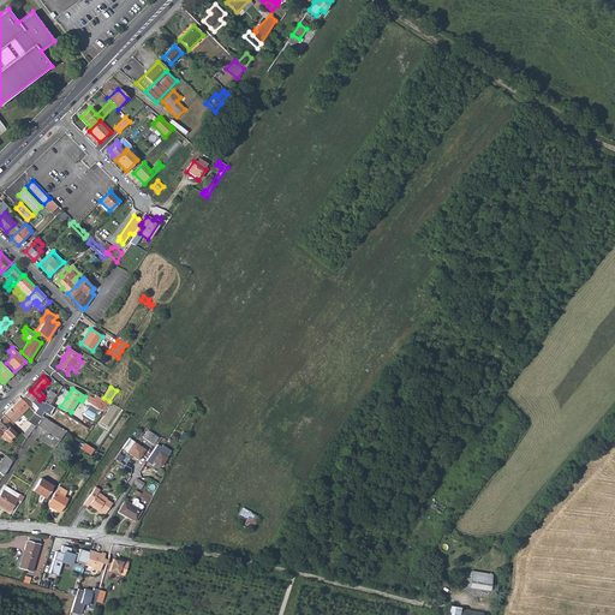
[(36,405),(31,410),(35,412),(34,413),(41,417),(41,416),(49,404),(45,402),(43,404),(40,400),(30,390),(24,395),(36,405)]
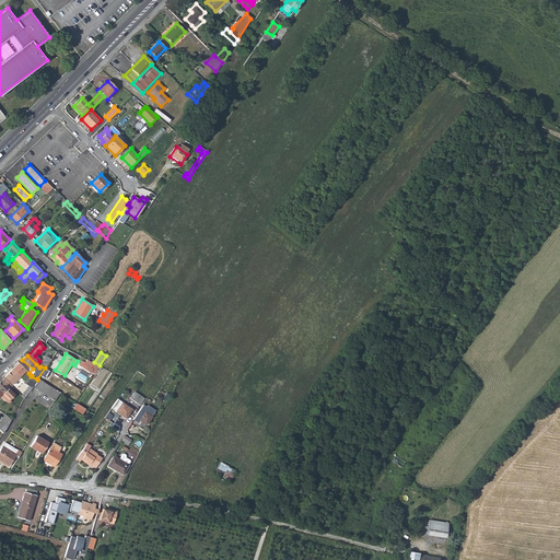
[(44,362),(41,366),(45,368),(51,359),(46,357),(43,360),(44,362)]
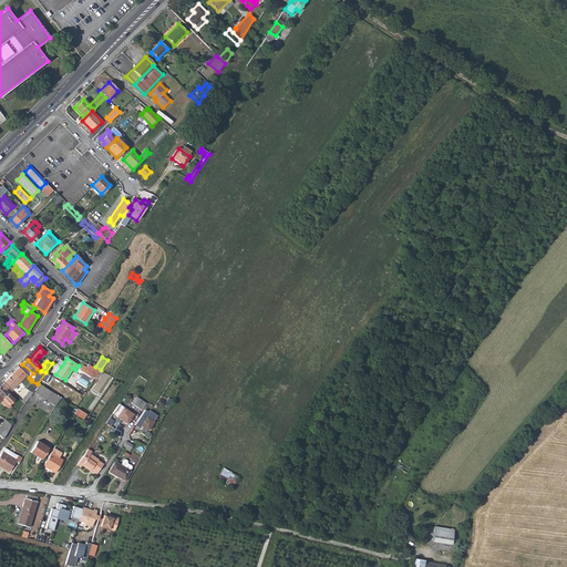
[(96,378),(101,371),(89,364),(86,367),(83,364),(81,369),(93,378),(94,377),(96,378)]
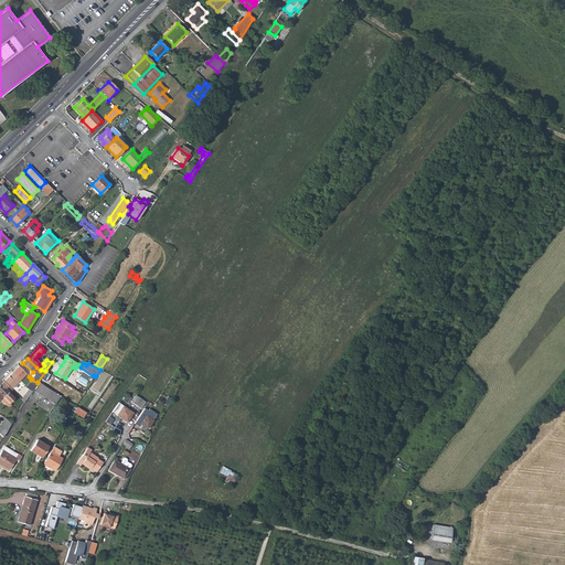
[(27,374),(20,366),(6,381),(12,388),(27,374)]
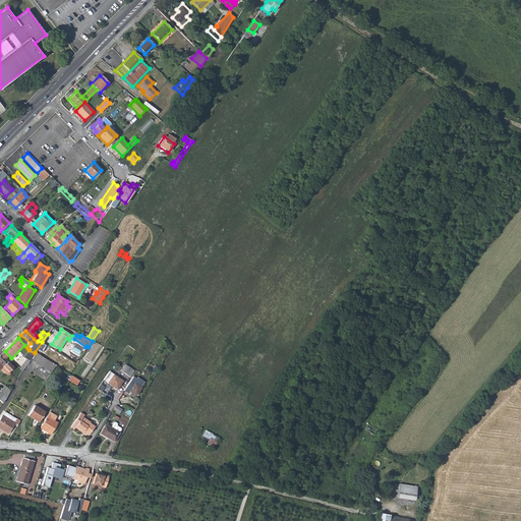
[(35,353),(29,350),(23,357),(26,359),(20,368),(22,370),(35,353)]
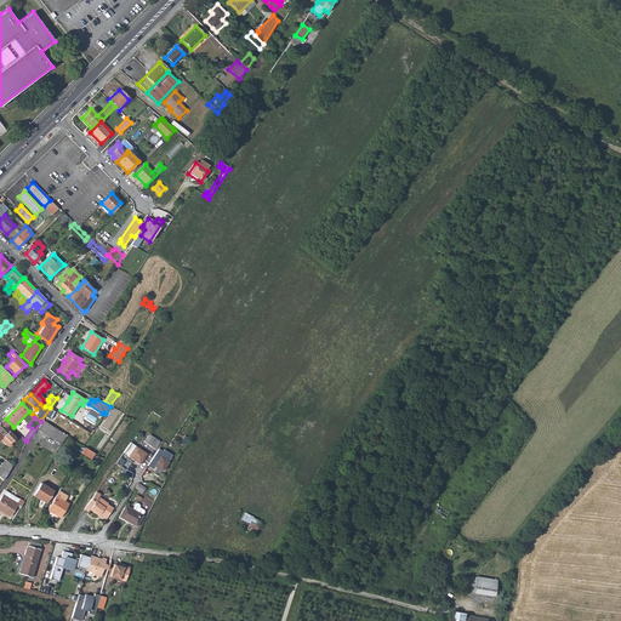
[(189,421),(187,419),(175,437),(178,438),(181,434),(183,437),(192,426),(188,423),(189,421)]
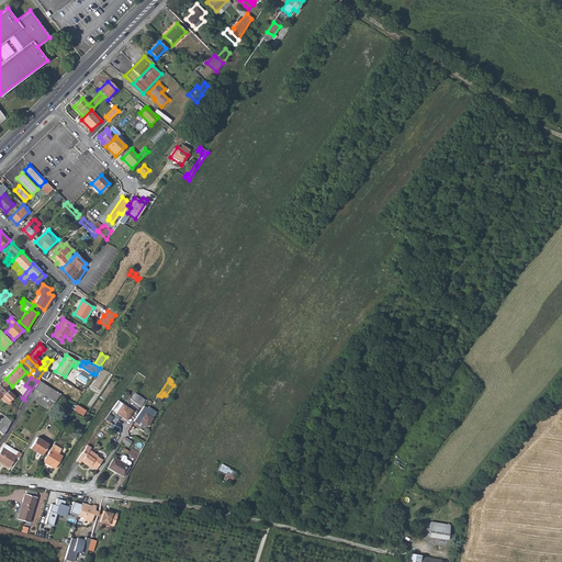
[(41,393),(55,402),(60,394),(40,381),(34,389),(41,393)]
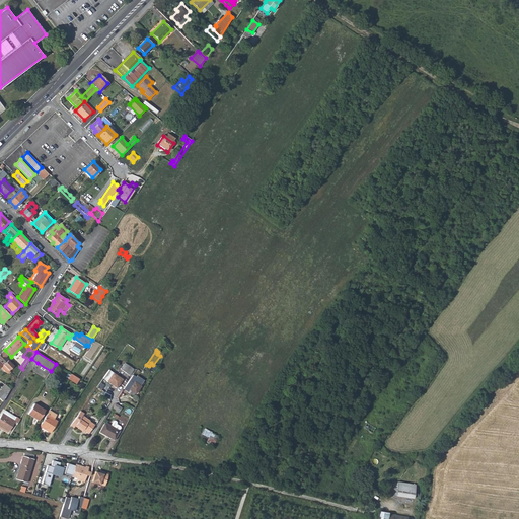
[(0,354),(0,361),(9,370),(13,365),(3,355),(2,356),(0,354)]
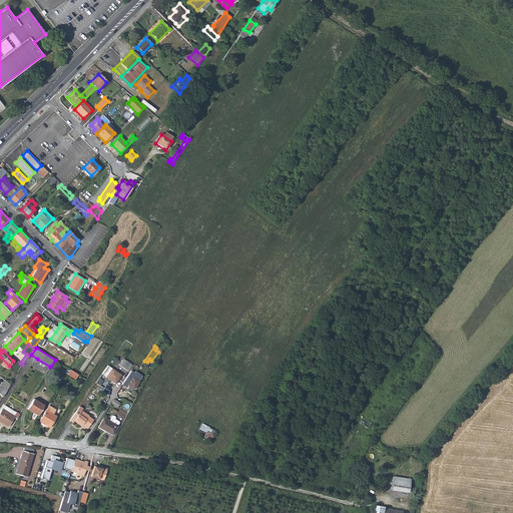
[(6,368),(9,366),(0,357),(0,362),(0,363),(6,368)]
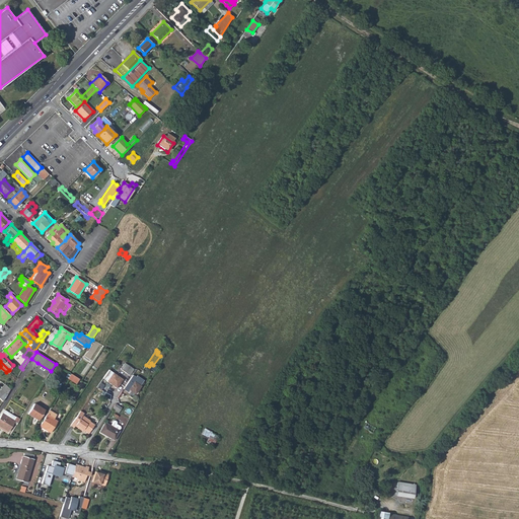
[(134,370),(125,363),(120,369),(129,376),(134,370)]
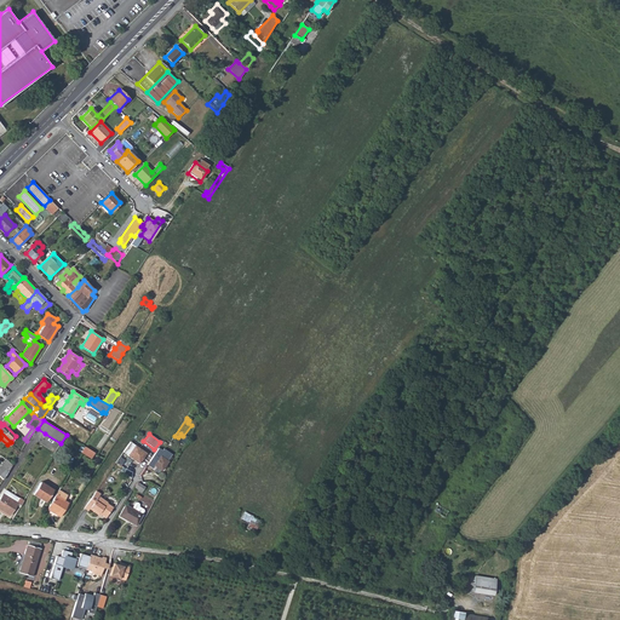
[(147,453),(131,441),(124,452),(139,464),(147,453)]
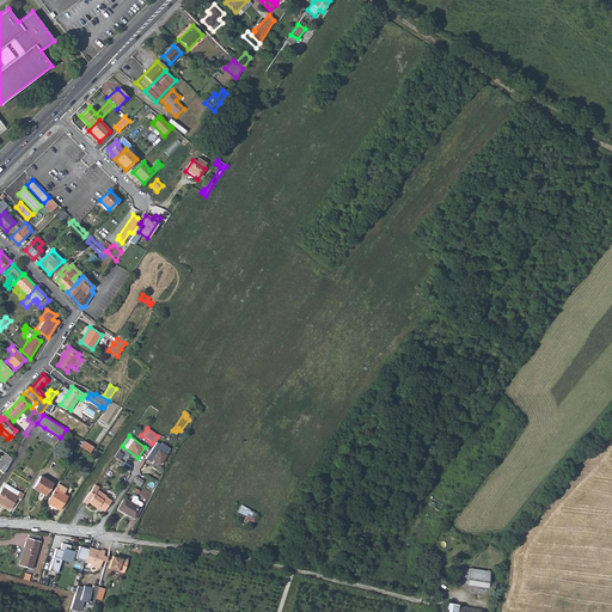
[(93,447),(84,441),(80,447),(90,453),(93,447)]
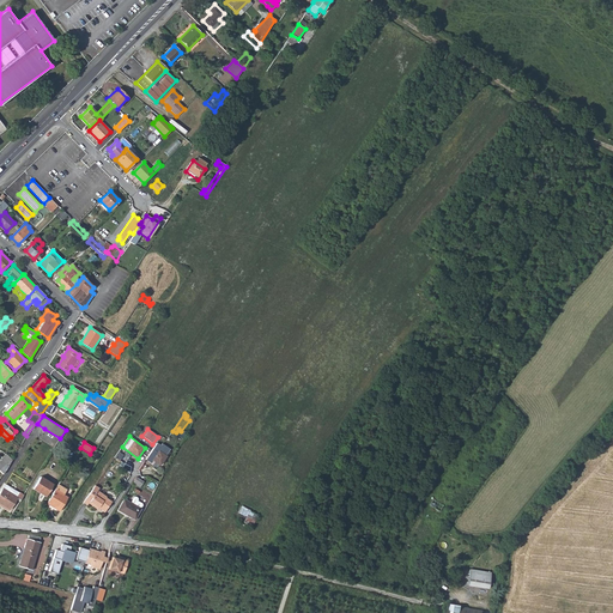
[(161,445),(157,443),(146,459),(151,462),(153,460),(161,465),(167,455),(170,448),(162,443),(161,445)]
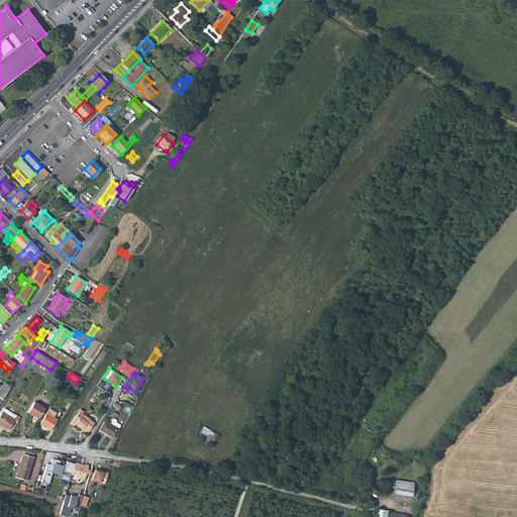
[(5,383),(1,387),(2,388),(7,393),(10,388),(5,383)]
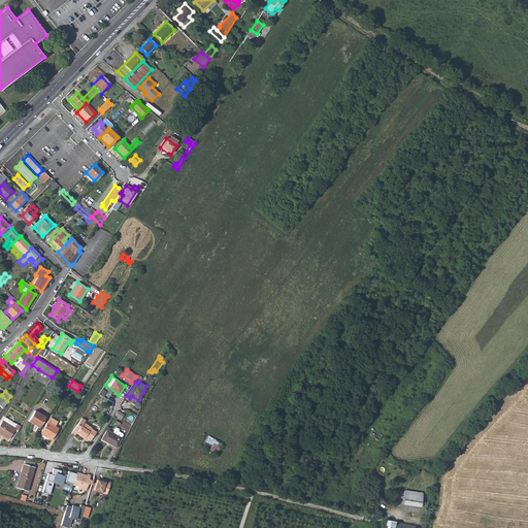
[(137,404),(133,401),(128,410),(135,415),(142,402),(139,401),(137,404)]
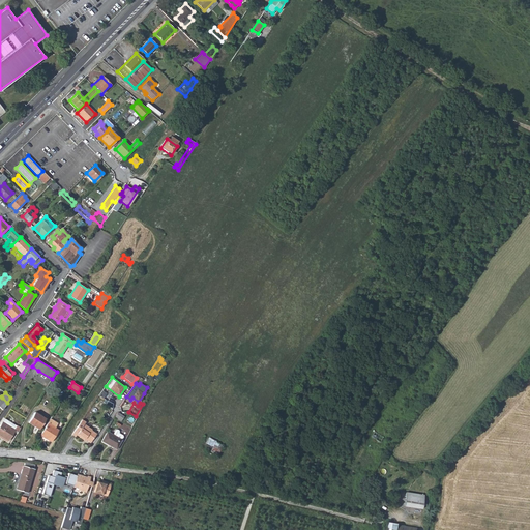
[(127,413),(119,408),(116,413),(117,413),(125,418),(127,413)]
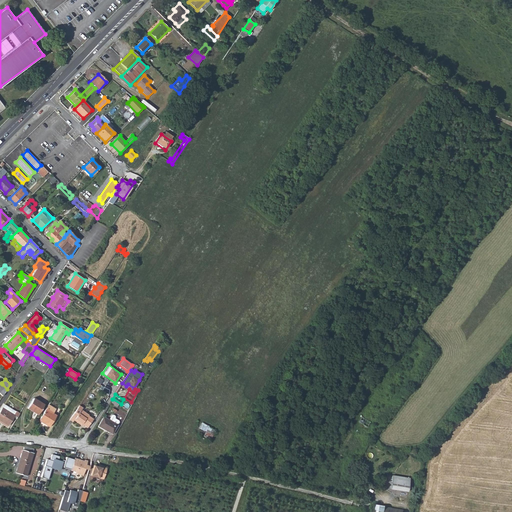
[(43,405),(33,398),(27,408),(37,415),(43,405)]
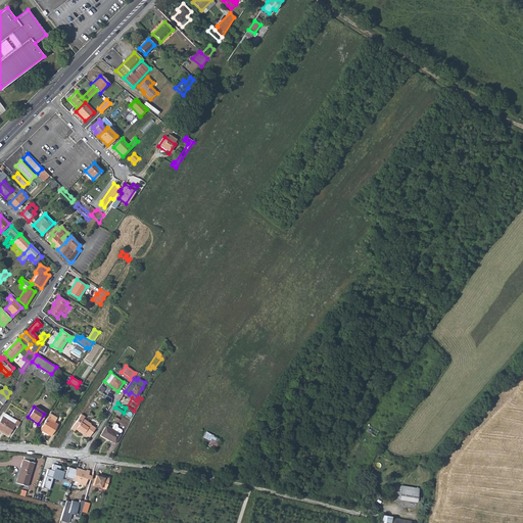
[(124,413),(115,408),(113,412),(121,417),(124,413)]
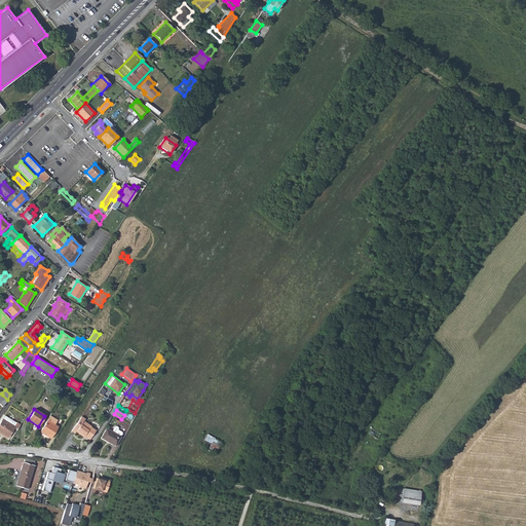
[(0,431),(8,438),(13,428),(14,426),(17,428),(20,424),(5,415),(1,422),(0,422),(0,431)]
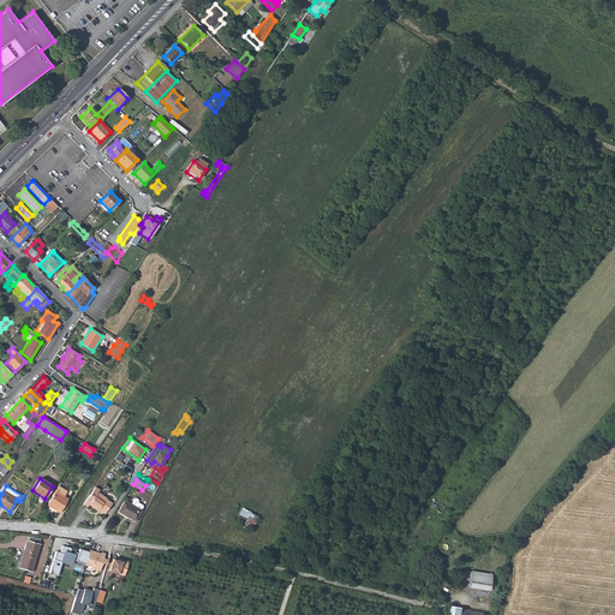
[(107,497),(99,491),(97,491),(99,489),(95,487),(90,495),(84,503),(88,506),(90,505),(99,511),(100,508),(102,509),(107,513),(113,502),(108,499),(107,497)]
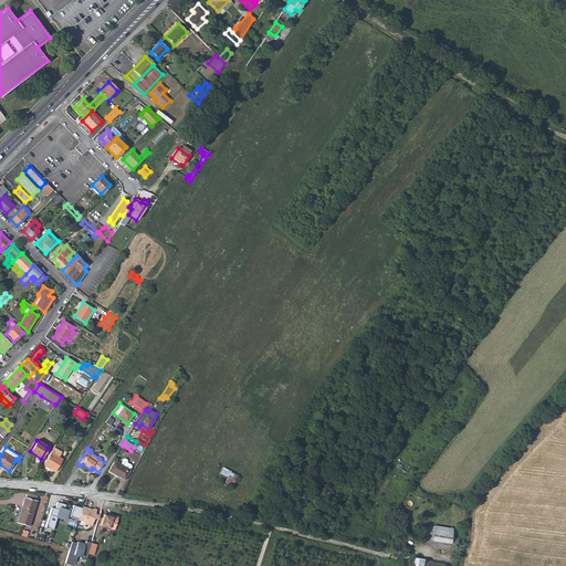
[(62,459),(51,452),(43,464),(54,472),(62,459)]
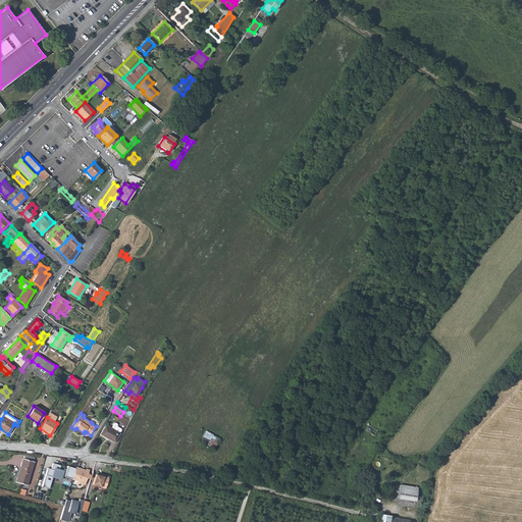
[(111,427),(106,424),(101,433),(116,441),(120,431),(122,429),(121,427),(117,425),(117,423),(117,422),(115,421),(114,422),(113,423),(113,424),(111,427)]
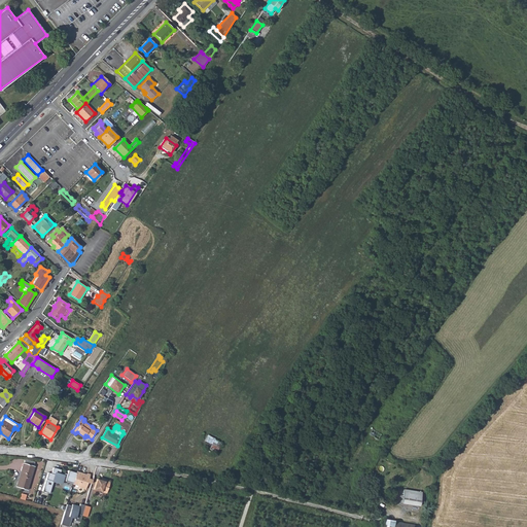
[(208,449),(215,453),(221,443),(207,434),(204,441),(210,445),(208,449)]
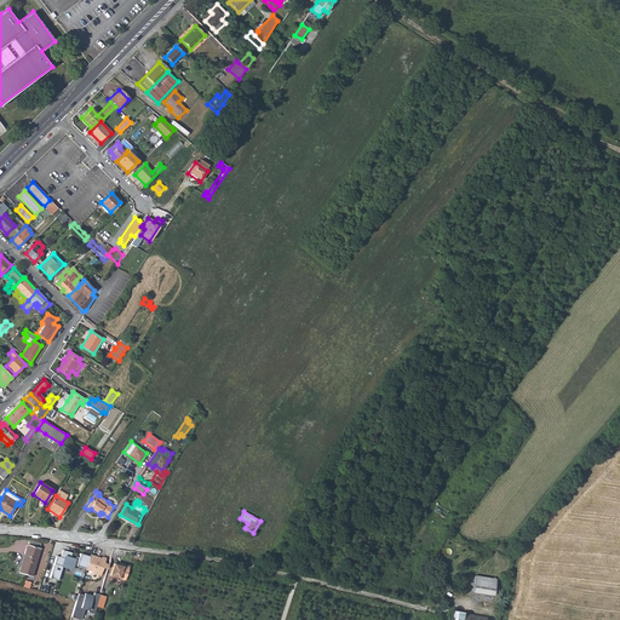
[(30,539),(29,544),(42,546),(41,550),(49,551),(51,543),(30,539)]
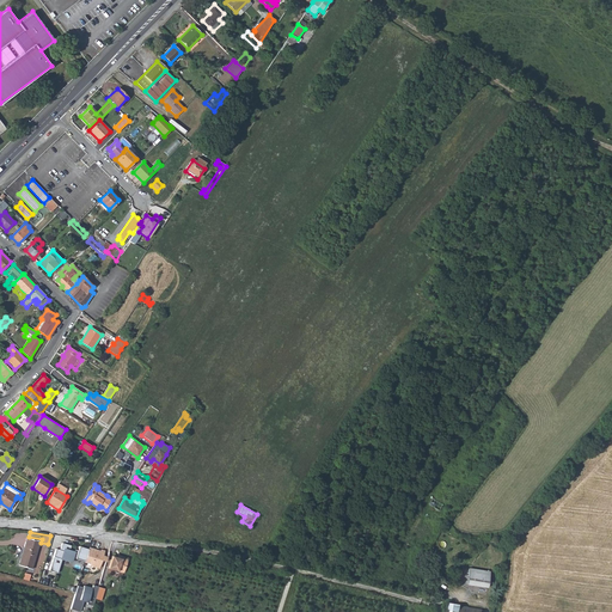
[(20,560),(19,565),(32,569),(40,542),(26,538),(24,548),(26,549),(23,560),(20,560)]
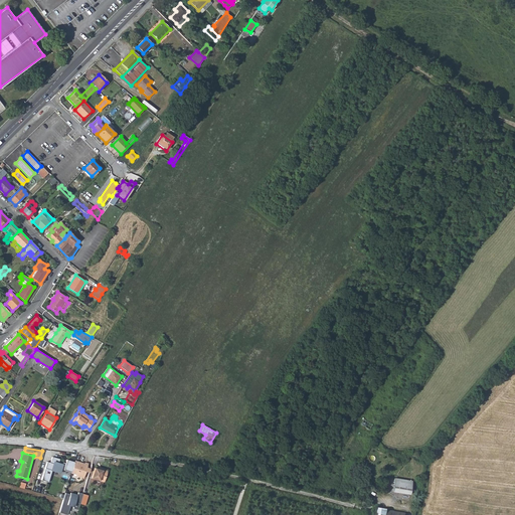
[(71,473),(74,462),(65,460),(64,463),(61,462),(61,464),(56,463),(58,459),(50,457),(49,463),(45,462),(40,480),(47,482),(50,471),(58,473),(60,468),(62,469),(62,470),(71,473)]
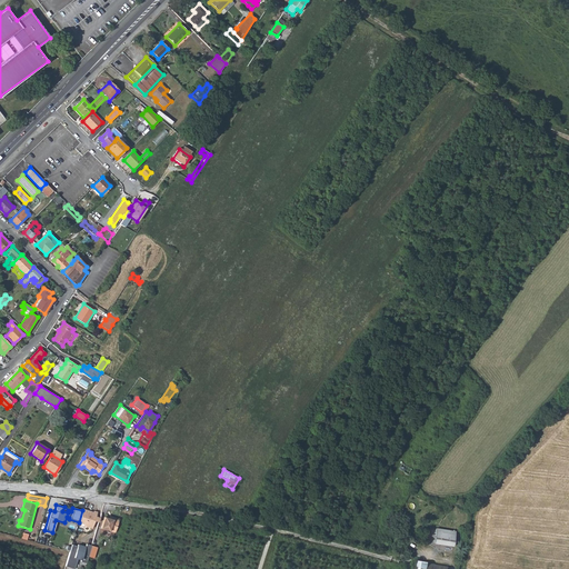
[(93,512),(83,509),(82,510),(79,522),(85,525),(85,526),(93,528),(96,521),(98,512),(95,511),(93,512)]
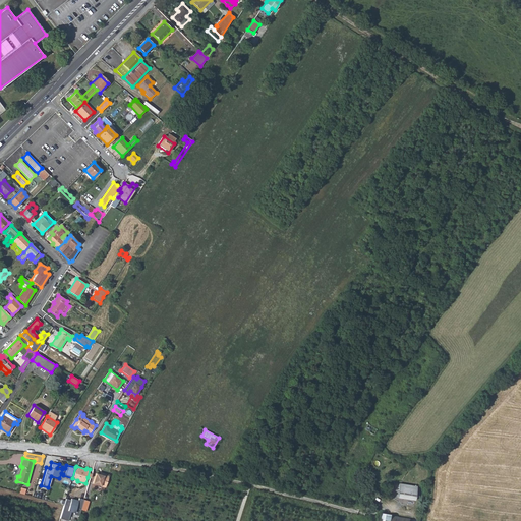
[(106,487),(109,476),(104,474),(104,475),(101,474),(96,473),(93,483),(106,487)]
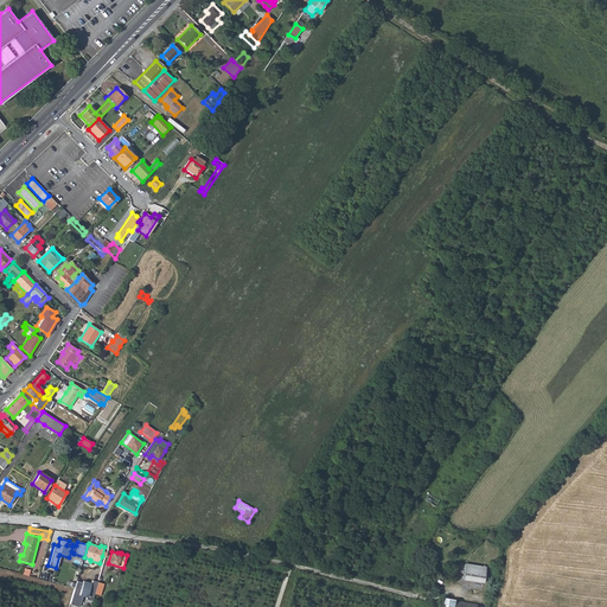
[(464,580),(484,582),(485,567),(466,564),(464,580)]
